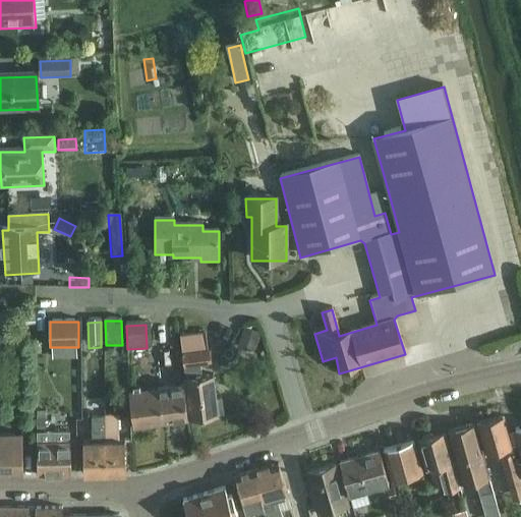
[(244,333),(239,350),(256,354),(261,337),(244,333)]
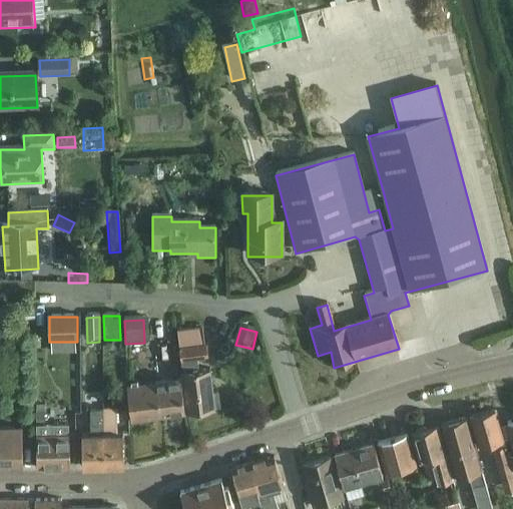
[(194,362),(208,360),(207,347),(204,348),(202,331),(177,334),(183,376),(181,376),(182,382),(181,382),(185,415),(214,411),(214,410),(219,409),(217,394),(212,395),(209,373),(195,375),(194,362)]
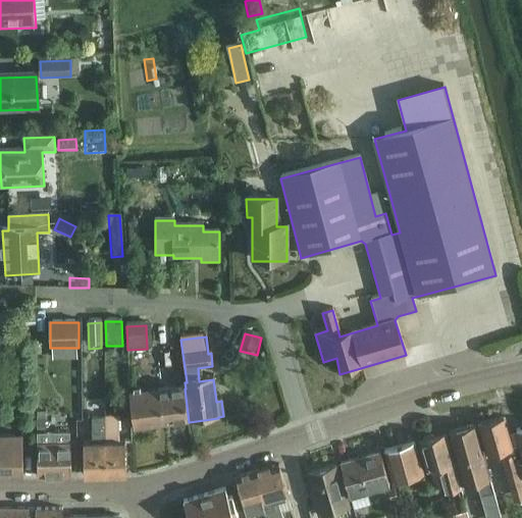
[(189,422),(185,389),(129,396),(134,429),(189,422)]
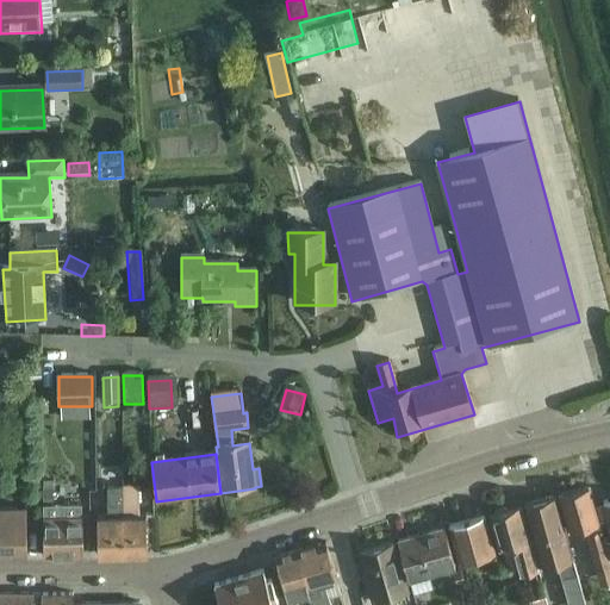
[(124,510),(124,490),(107,490),(107,510),(124,510)]
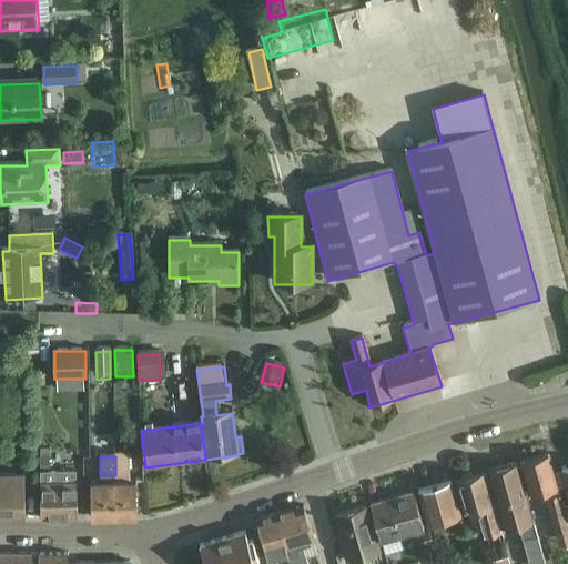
[(128,456),(115,456),(115,475),(128,475),(128,456)]
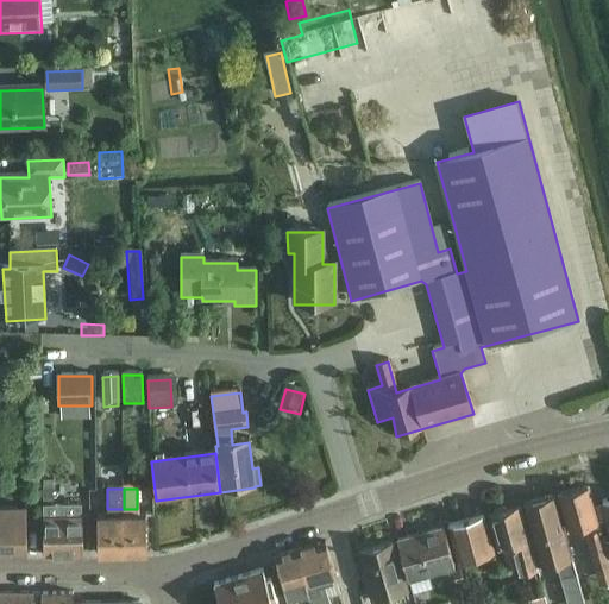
[(583,529),(594,565),(608,560),(588,489),(558,497),(569,533),(583,529)]
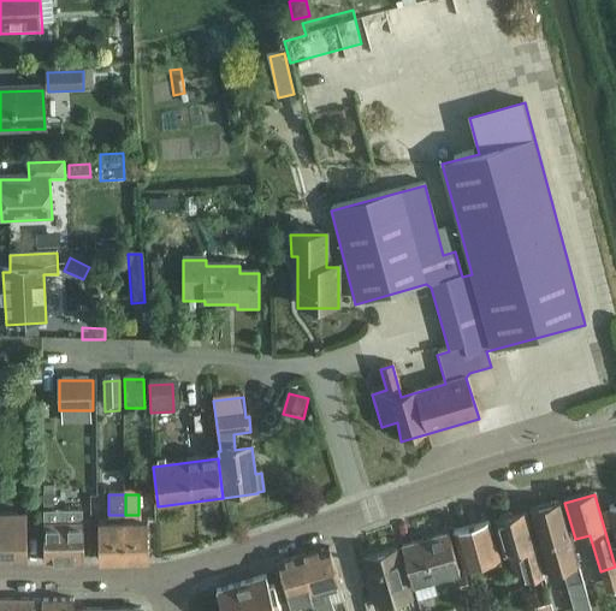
[(560,505),(529,514),(548,577),(563,573),(573,610),(590,610),(582,583),(560,505)]
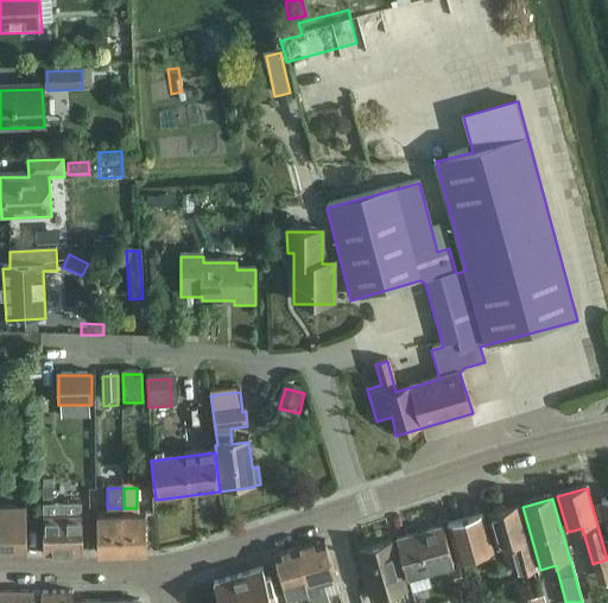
[(43,509),(44,558),(83,557),(82,508),(43,509)]
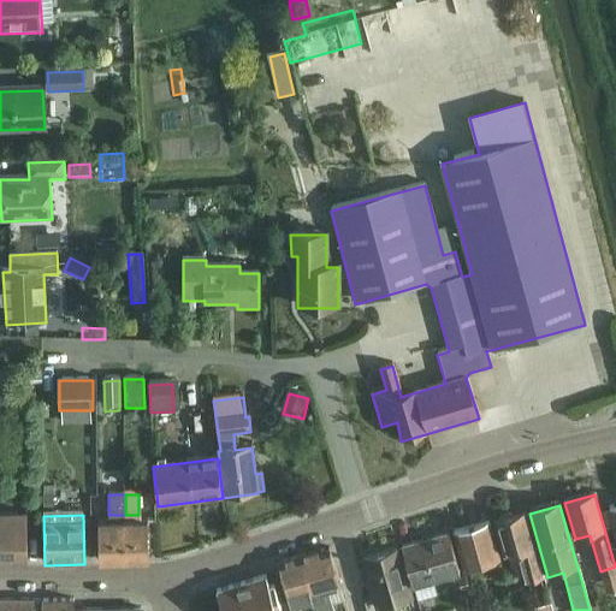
[(517,556),(526,585),(544,580),(526,515),(495,523),(505,559),(517,556)]
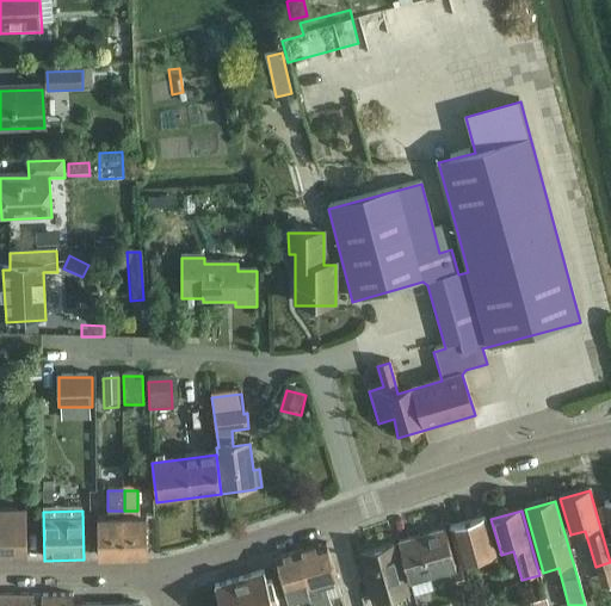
[(26,512),(0,512),(0,560),(28,558),(26,512)]
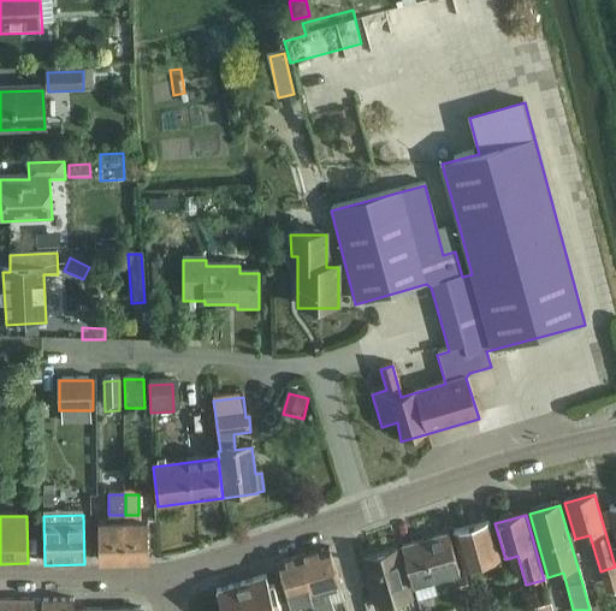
[(148,523),(126,525),(128,563),(149,563),(148,523)]
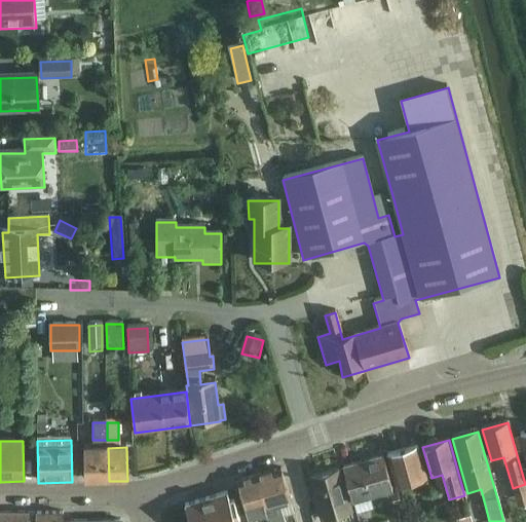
[(109,481),(108,448),(83,448),(84,482),(109,481)]
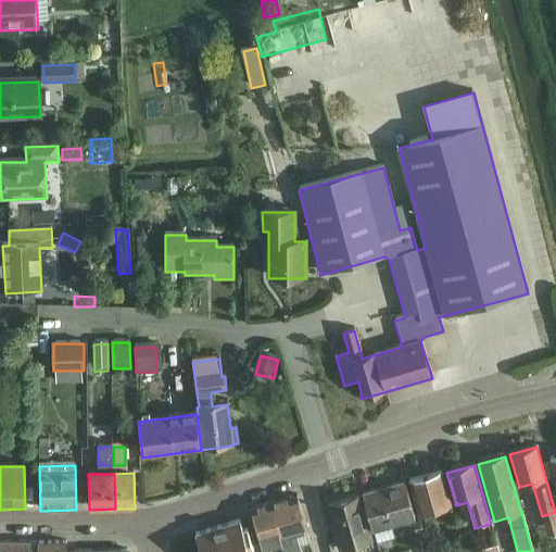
[(441,474),(409,484),(419,518),(451,509),(441,474)]
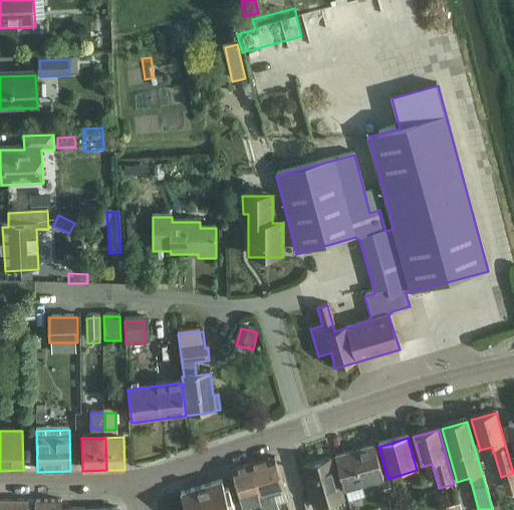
[(374,447),(335,459),(343,489),(347,502),(363,498),(359,485),(382,478),(374,447)]
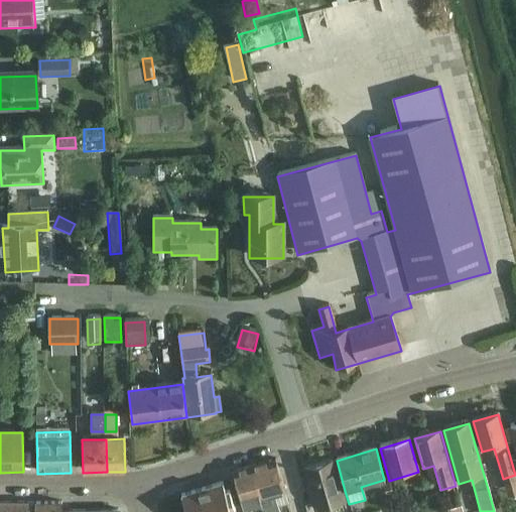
[(275,462),(251,468),(262,505),(259,506),(261,511),(278,511),(274,497),(285,494),(275,462)]
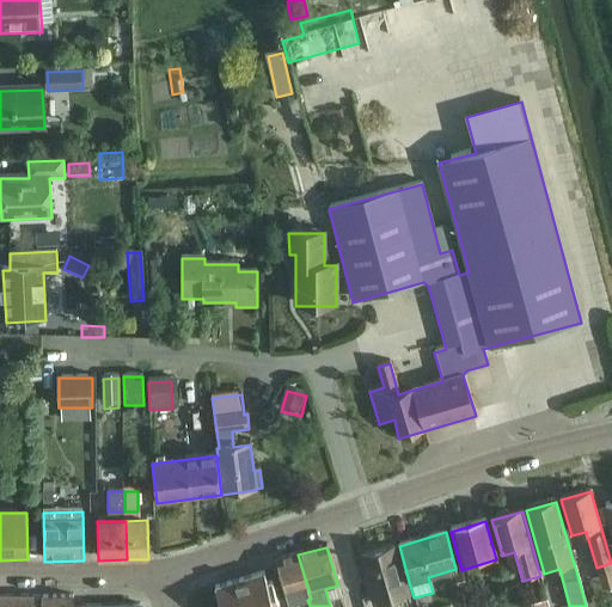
[(369,587),(367,587),(372,606),(381,606),(409,598),(395,547),(361,557),(369,587)]
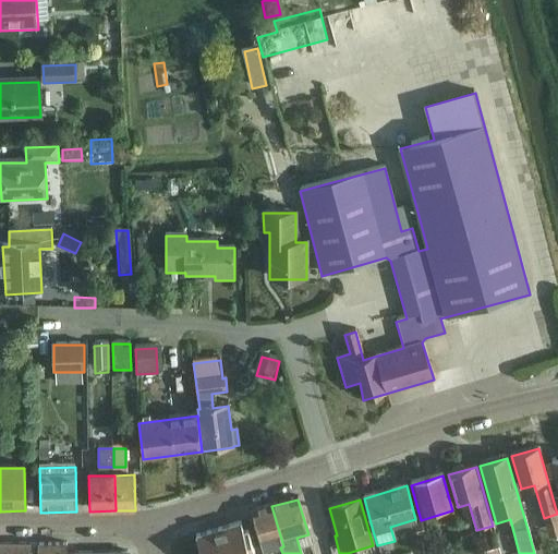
[(283,546),(271,506),(252,512),(263,552),(264,552),(264,553),(270,553),(269,551),(280,548),(283,546)]
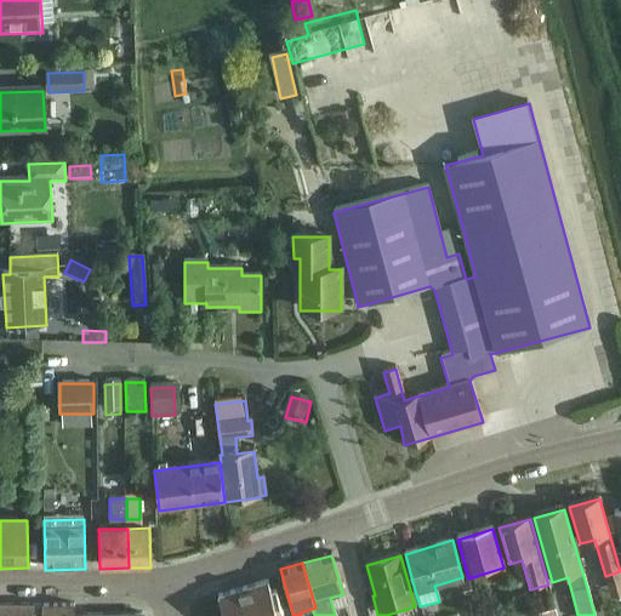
[(469,581),(461,583),(465,599),(474,597),(469,581)]
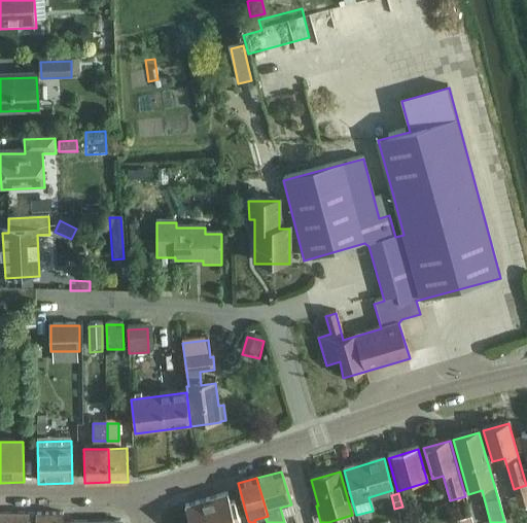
[(227,495),(185,509),(189,522),(236,522),(240,521),(234,502),(230,503),(227,495)]
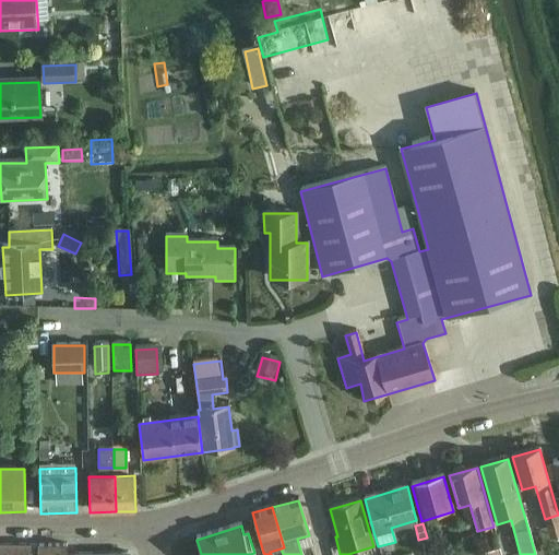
[(492,534),(483,536),(486,550),(496,546),(492,534)]
